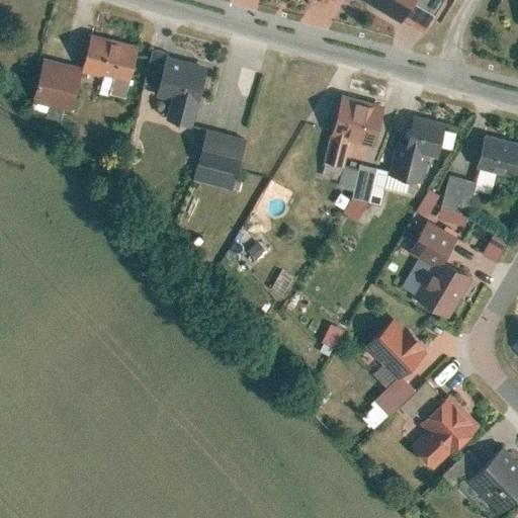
[(362,0),(424,35),(444,0),(362,0)]
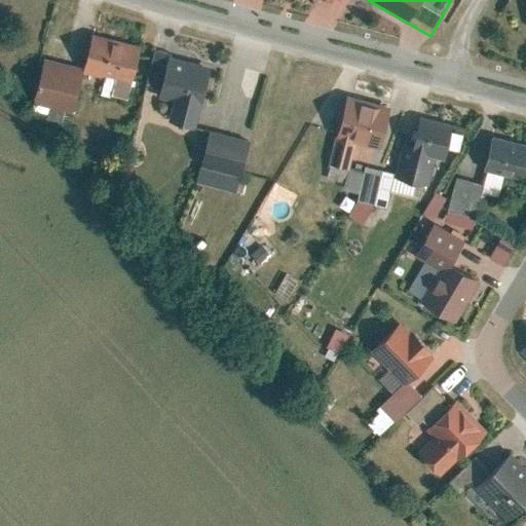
[(138,41),(90,30),(80,73),(114,81),(127,84),(138,41)]
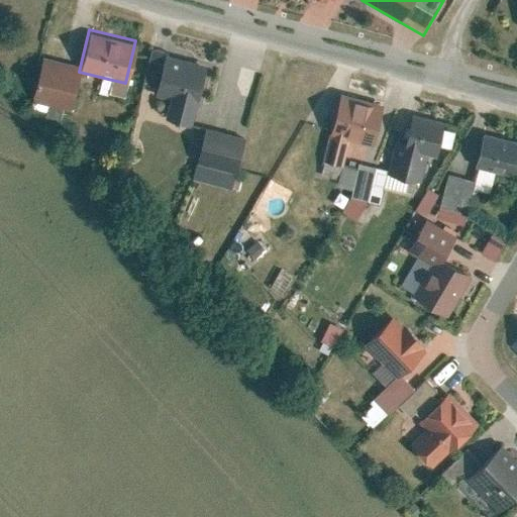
[(150,48),(142,84),(154,88),(164,53),(150,48)]
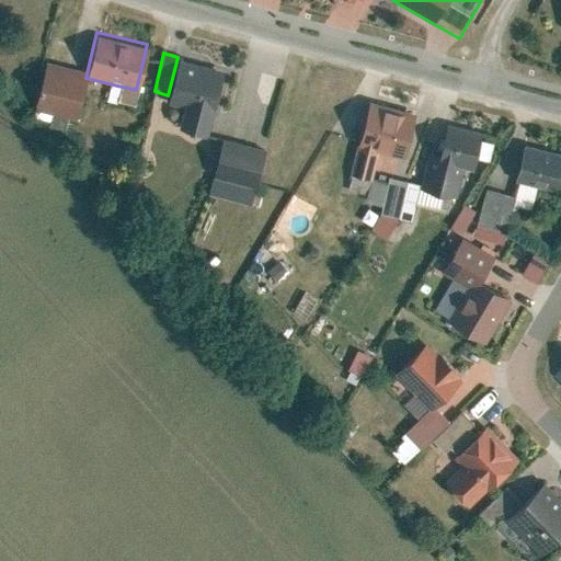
[(206,134),(222,70),(178,59),(165,104),(181,107),(176,126),(206,134)]
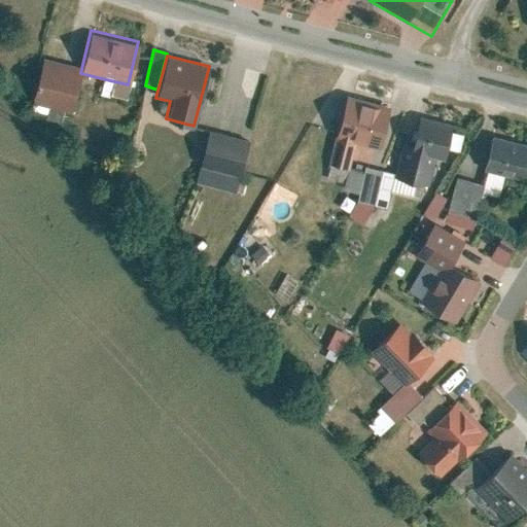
[(80,68),(41,60),(33,103),(72,110),(80,68)]
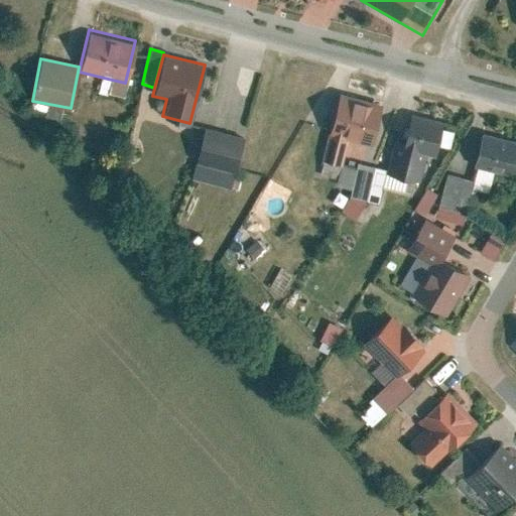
[(122,96),(125,83),(112,80),(109,93),(122,96)]
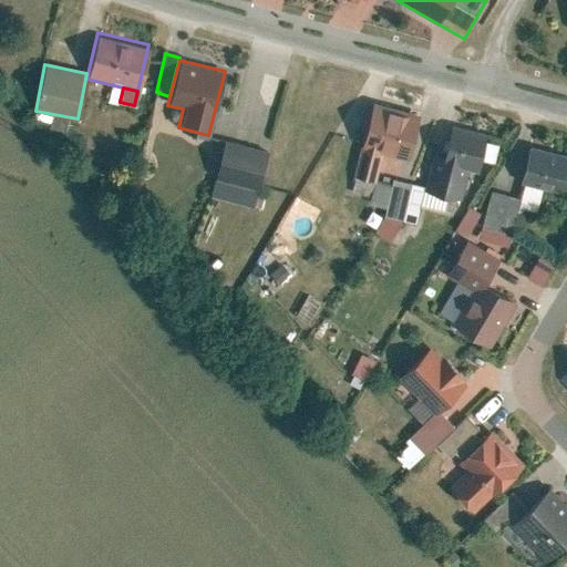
[(418,114),(371,104),(354,177),(375,182),(382,153),(408,158),(418,114)]
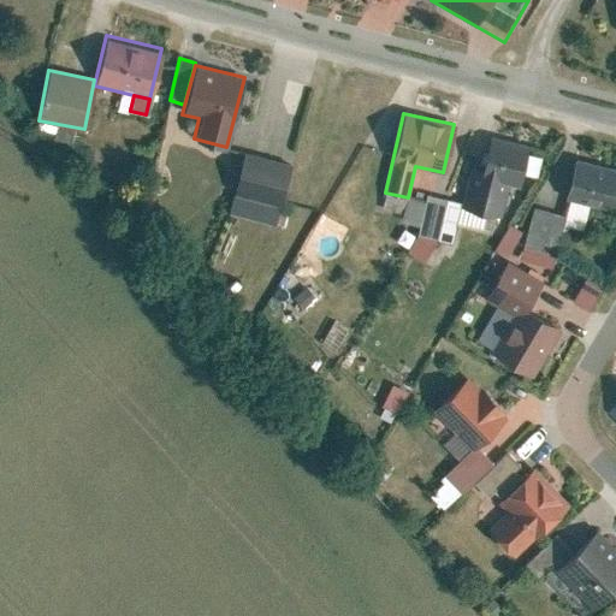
[(501,217),(508,184),(517,187),(527,144),(486,136),(479,170),(469,167),(460,207),(501,217)]
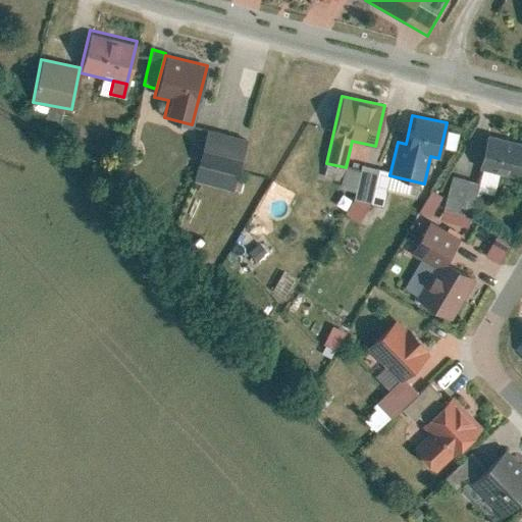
[(246,139),(205,129),(193,183),(233,192),(246,139)]
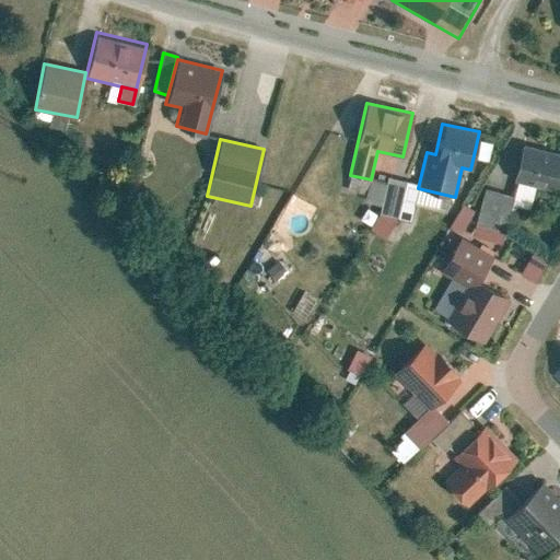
[(559,188),(559,154),(522,147),(514,181),(559,190),(559,188)]
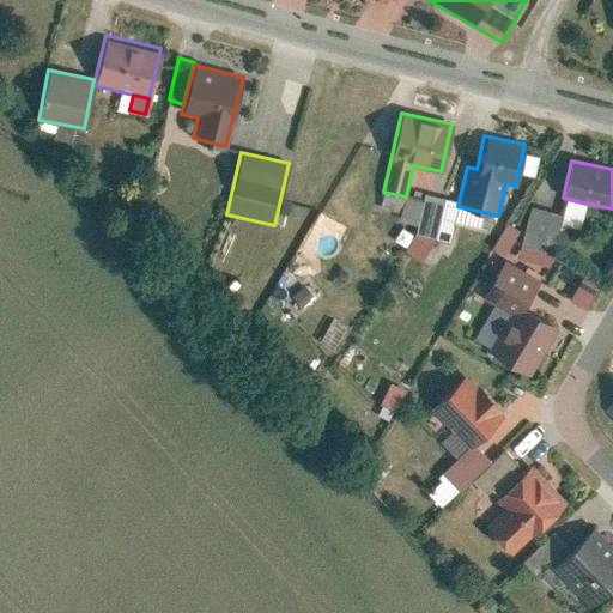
[(424,195),(414,235),(448,242),(457,202),(424,195)]
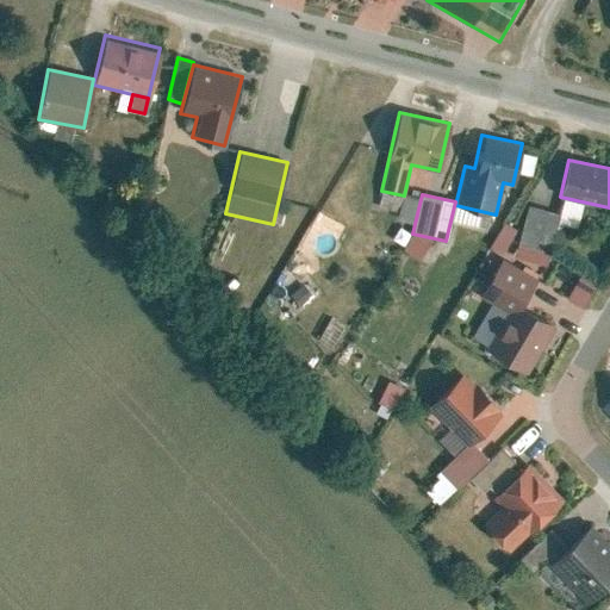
[(518,246),(548,253),(558,215),(527,207),(518,246)]
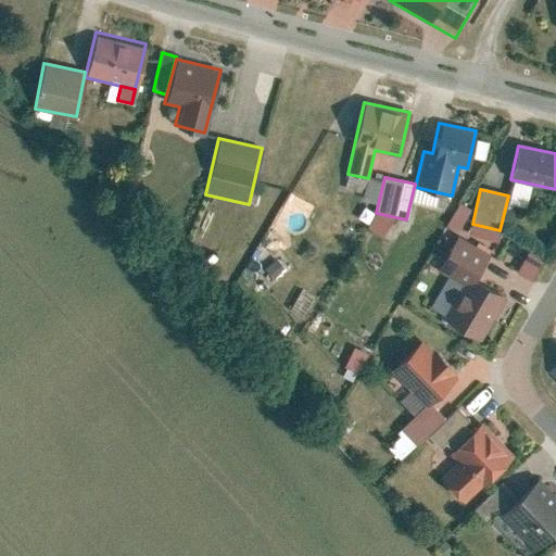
[(445,225),(456,232),(470,211),(458,203),(445,225)]
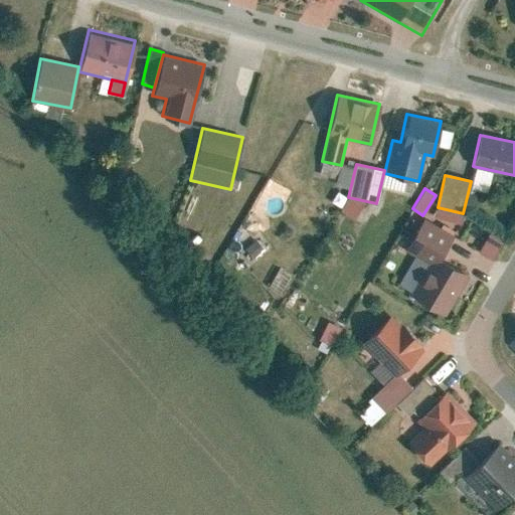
[(406,250),(430,264),(410,295),(446,315),(468,277),(438,260),(452,235),(423,219),(406,250)]
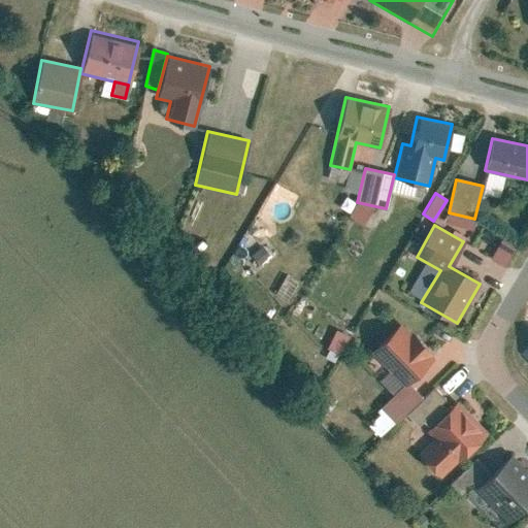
[(490,259),(505,267),(517,246),(501,238),(490,259)]
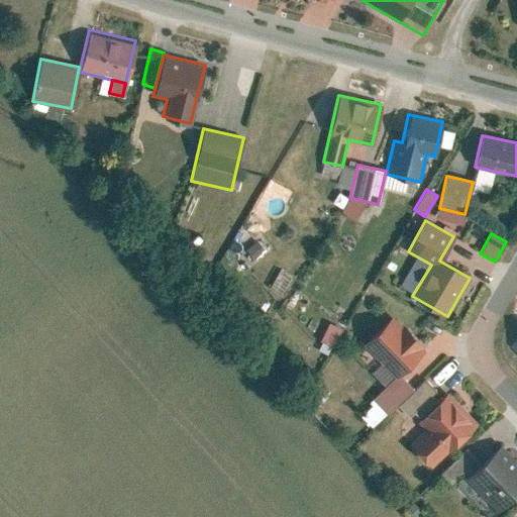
[(394,377),(424,349),(393,315),(363,342),(394,377)]
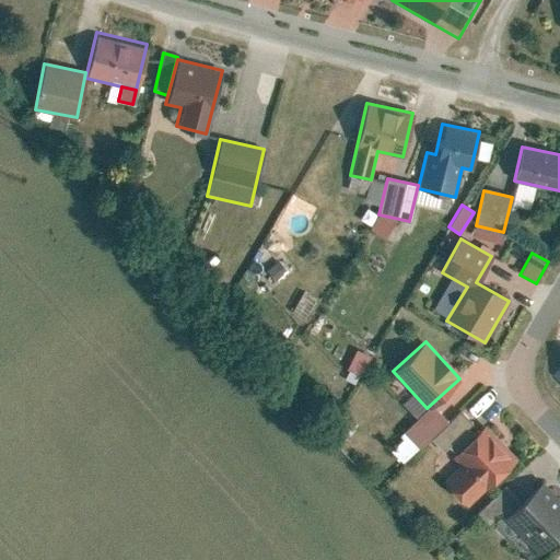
[(404,431),(419,447),(447,422),(432,406),(404,431)]
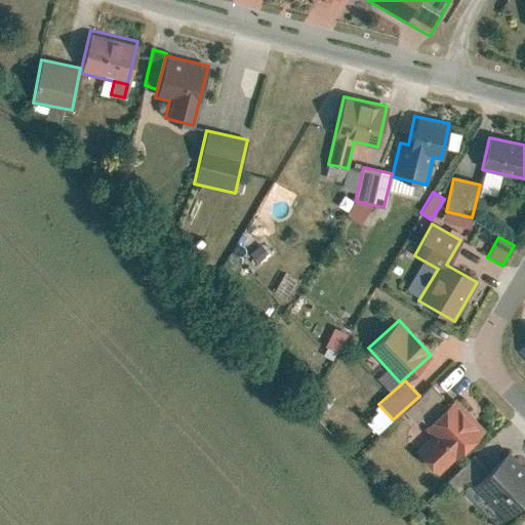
[(415,451),(437,475),(484,431),(453,398),(423,427),(432,436),(415,451)]
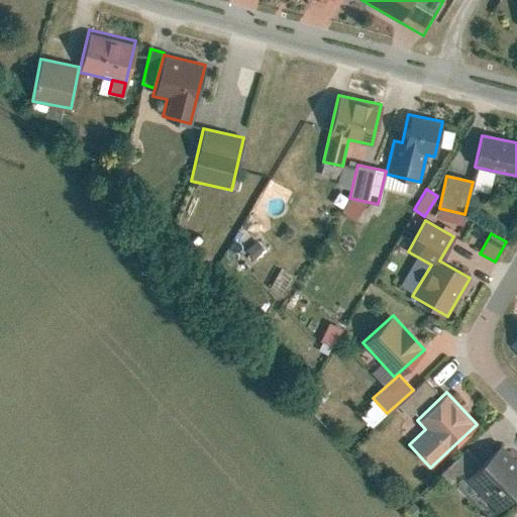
[(466,476),(496,510),(516,491),(516,461),(501,444),(466,476)]
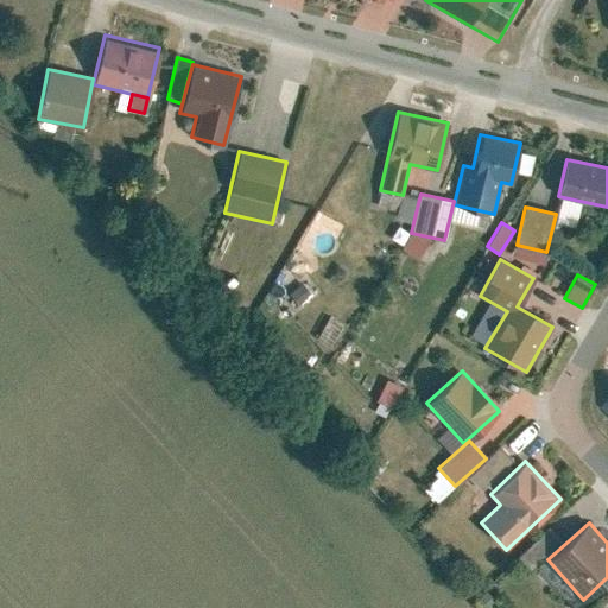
[(549,529),(517,558),(530,572),(563,544),(549,529)]
